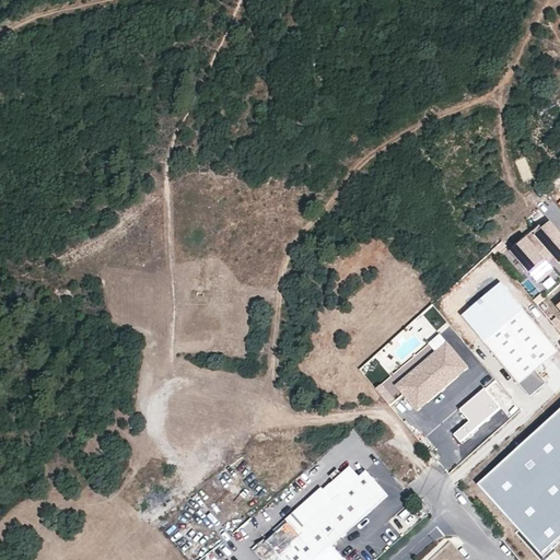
[(552,266),(547,259),(540,252),(547,245),(553,254),(559,260),(559,228),(552,219),(551,220),(549,217),(536,228),(538,230),(536,232),(534,230),(509,252),(535,281),(552,266)]
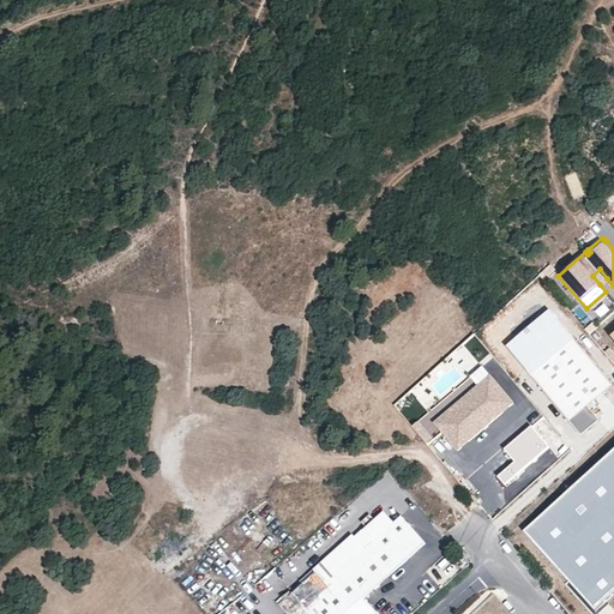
[(600,284),(607,278),(600,269),(593,276),(600,284)]
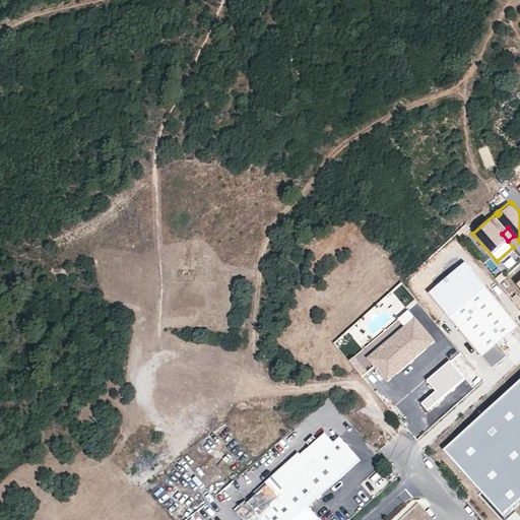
[(496,341),(517,323),(466,264),(431,295),(492,367),(506,353),(496,341)]
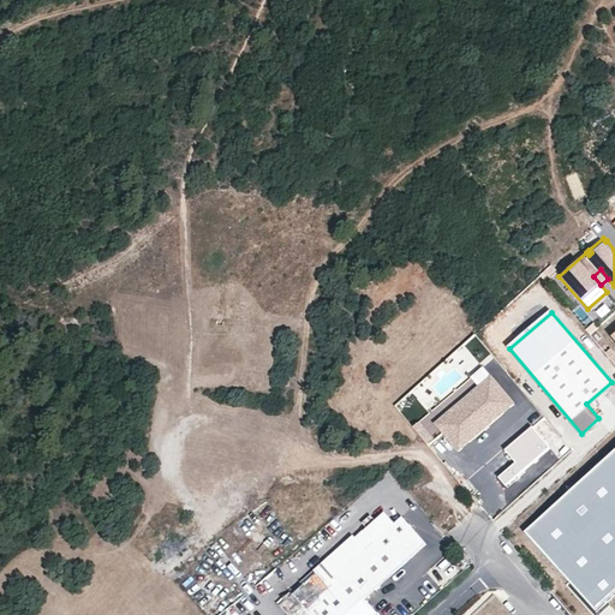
[(494,381),(489,374),(477,383),(483,390),(494,381)]
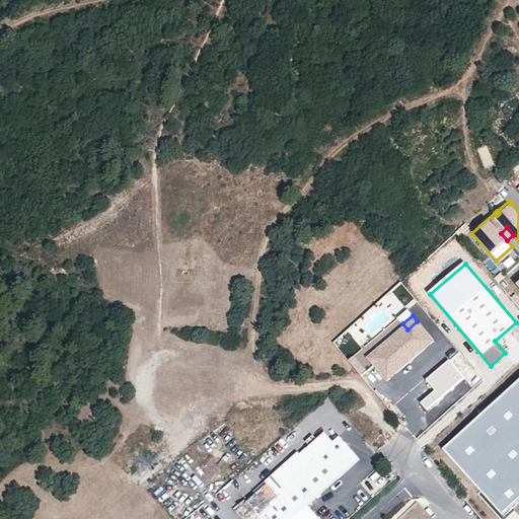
[(380,353),(370,361),(387,380),(434,341),(417,321),(408,329),(402,323),(375,347),(380,353)]
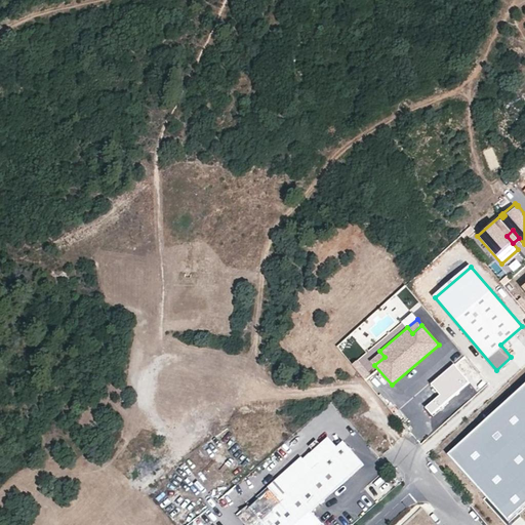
[(370,359),(374,365),(385,357),(379,351),(370,359)]
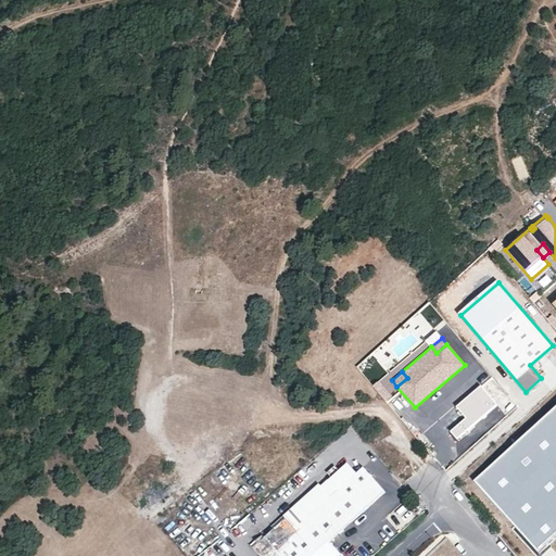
[(501,408),(483,388),(458,409),(468,421),(453,434),(460,443),(501,408)]
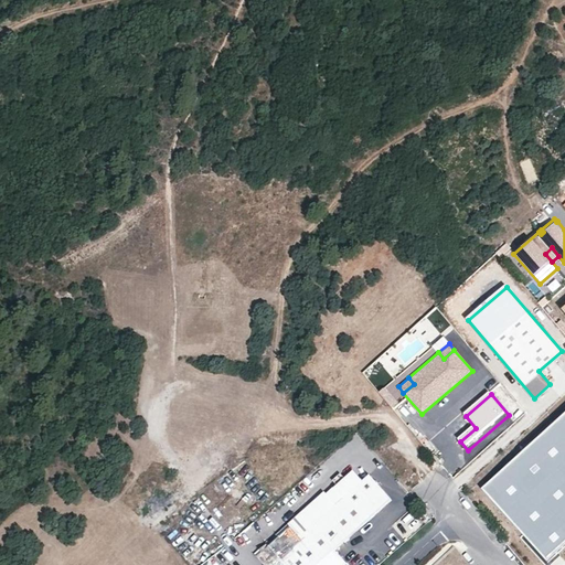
[(564,412),(481,488),(546,560),(564,543),(564,412)]
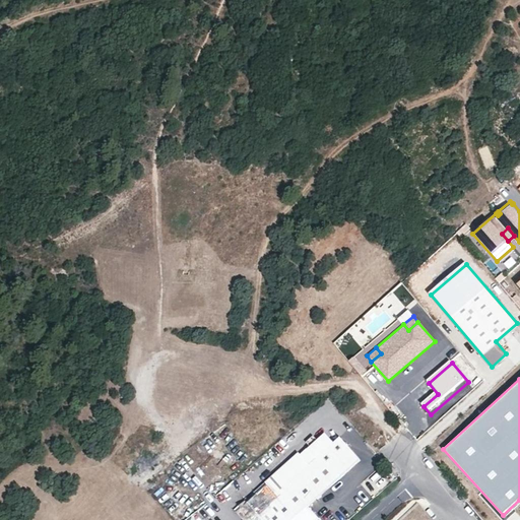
[(362,460),(340,437),(334,443),(325,434),(318,441),(314,436),(306,442),(311,447),(308,449),(307,449),(301,455),(299,453),(265,482),(267,484),(237,513),(243,519),(320,519),(309,507),(362,460)]
